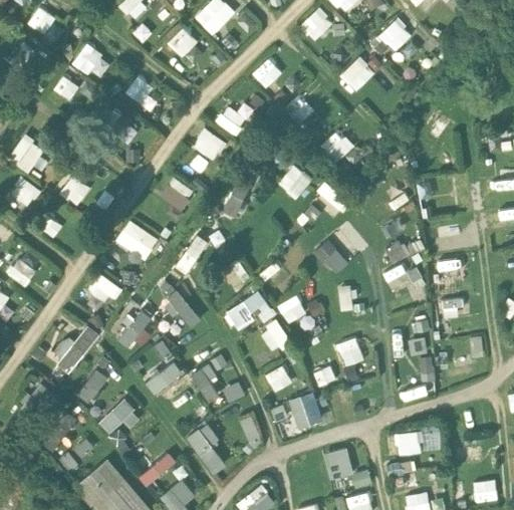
[(151,5),(145,0),(124,0),(119,5),(135,20),(151,5)]
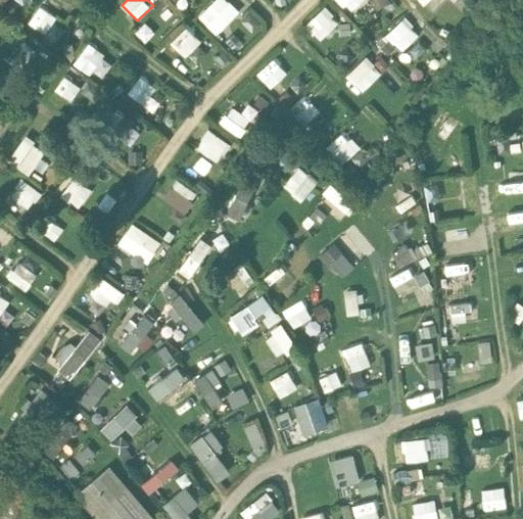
[(217,34),(236,12),(223,0),(214,0),(199,16),(217,34)]
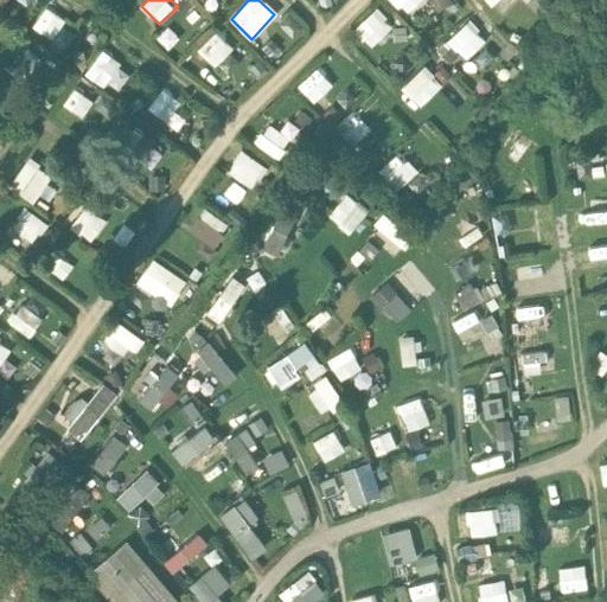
[(393,0),(407,14),(421,0),(393,0)]
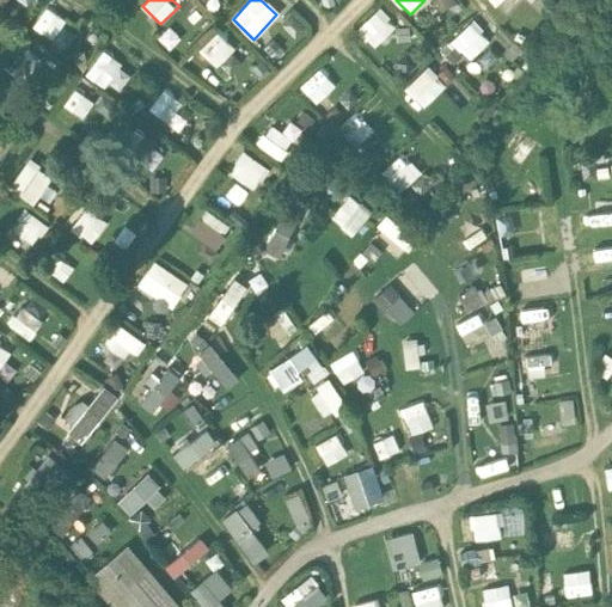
[(434,0),(442,13),(457,6),(453,0),(434,0)]
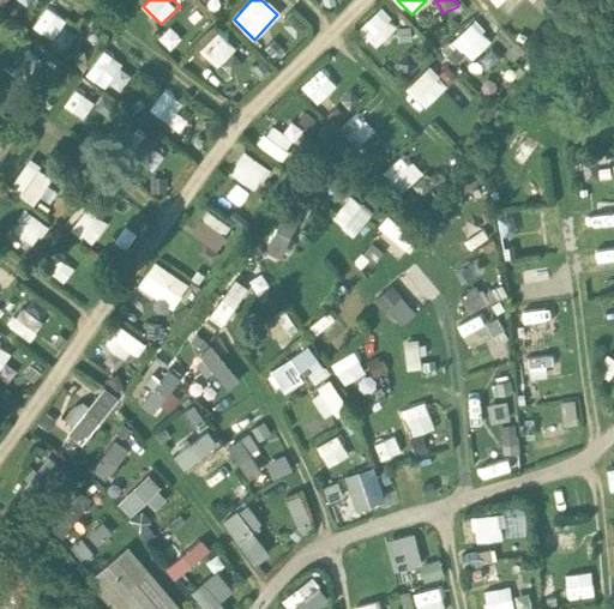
[(491,0),(507,17),(523,0),(528,0),(535,6),(540,0),(491,0)]
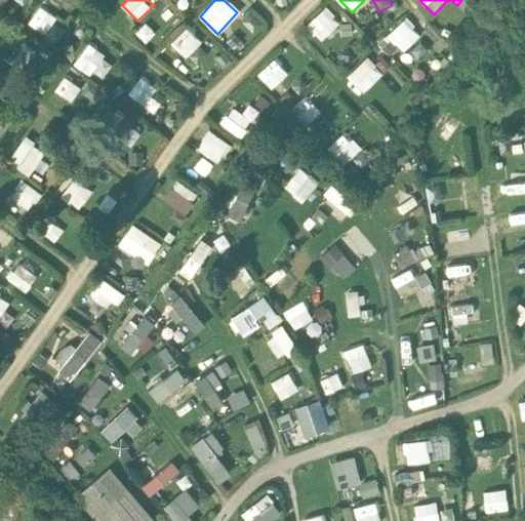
[(40,7),(29,26),(45,35),(55,17),(40,7)]
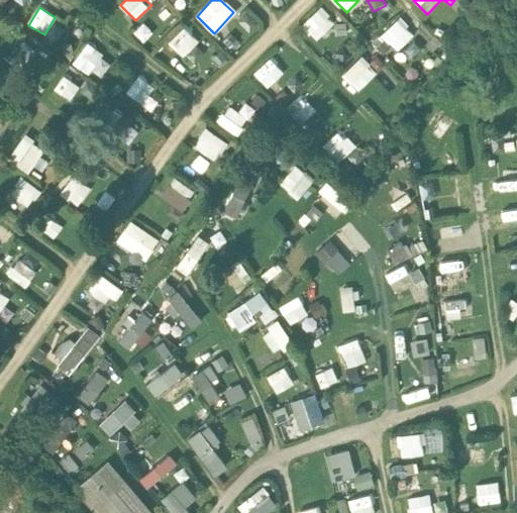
[(300,25),(315,41),(335,23),(320,7),(300,25)]
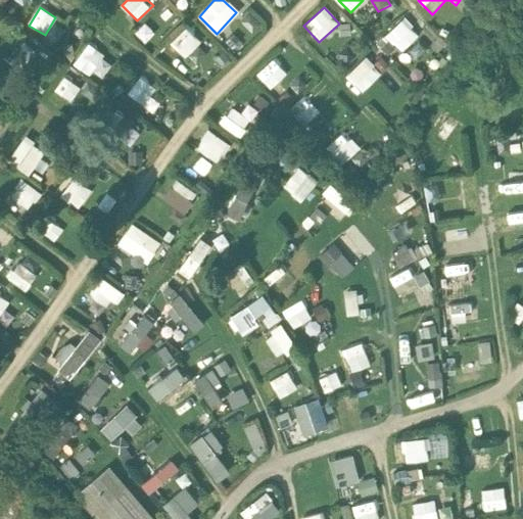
[(46,37),(56,42),(65,25),(56,19),(46,37)]
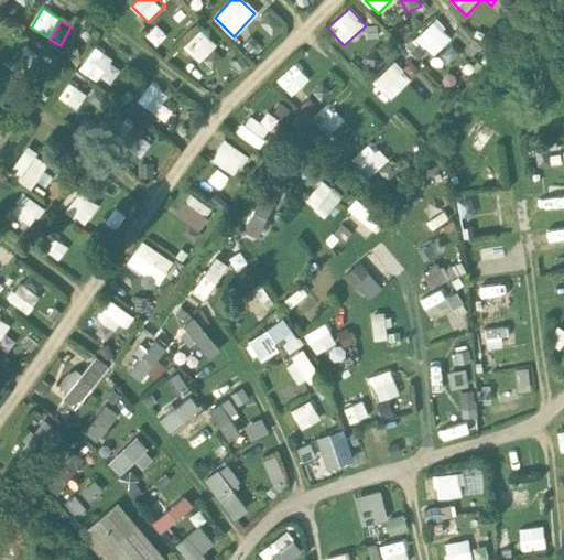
[(433,57),(452,39),(434,21),(415,39),(433,57)]
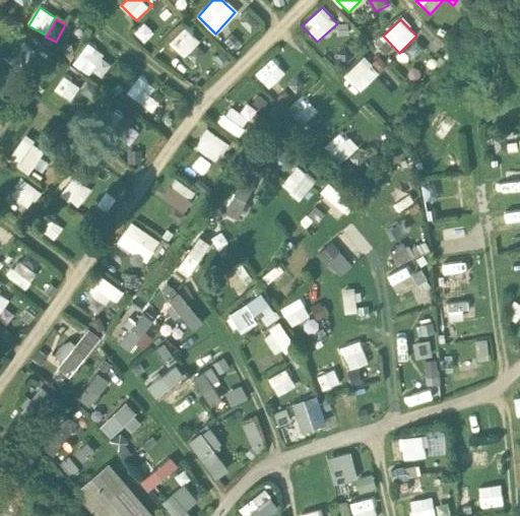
[(144,44),(154,35),(145,23),(135,33),(144,44)]
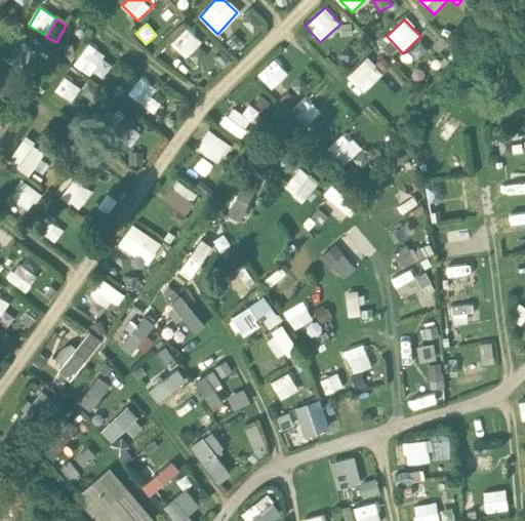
[(187,29),(171,45),(185,58),(189,54),(199,65),(211,51),(187,29)]
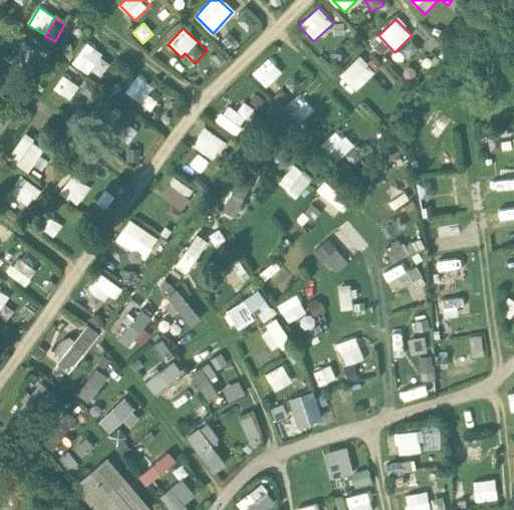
[(355,92),(375,73),(359,56),(339,75),(355,92)]
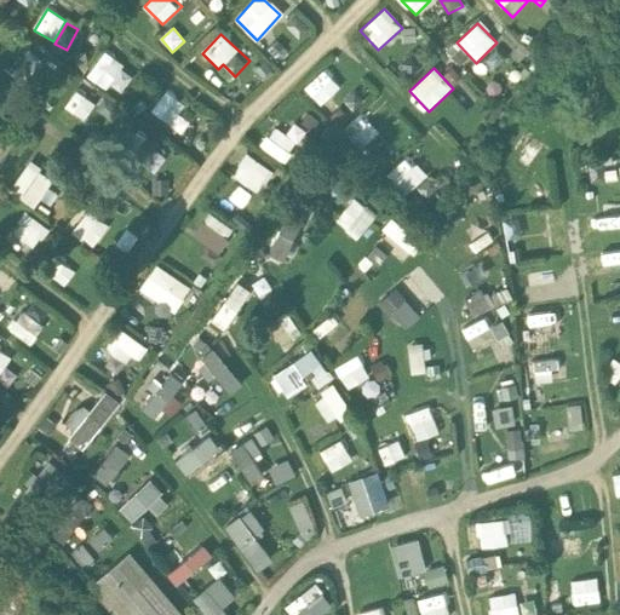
[(65,109),(85,120),(95,101),(74,91),(65,109)]
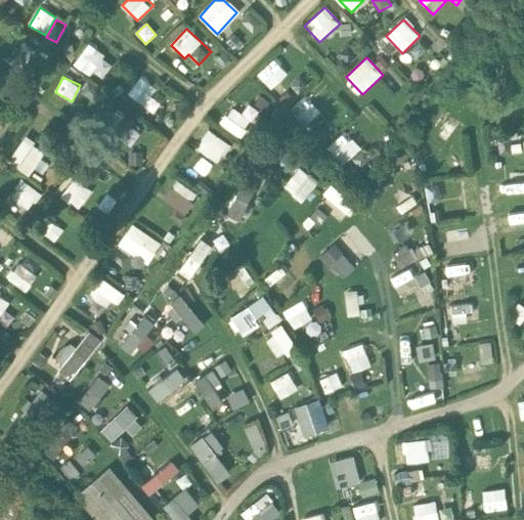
[(153,115),(164,99),(138,80),(127,95),(153,115)]
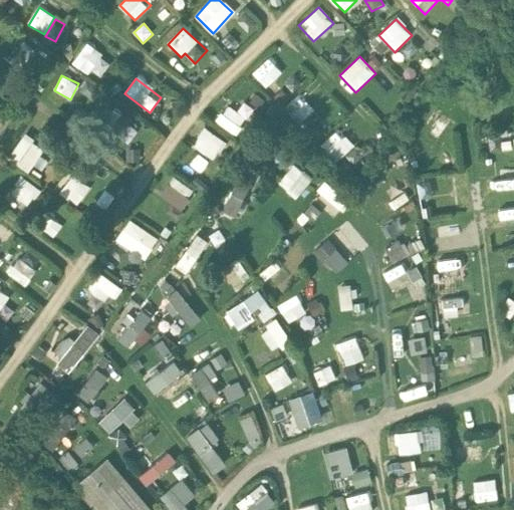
[(295,123),(313,113),(303,95),(285,105),(295,123)]
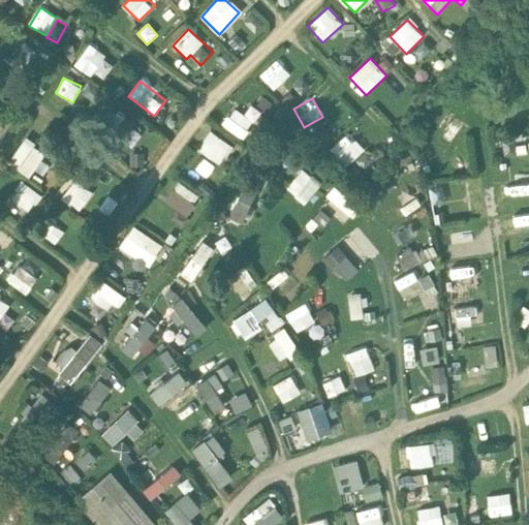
[(239,139),(252,123),(236,109),(222,124),(239,139)]
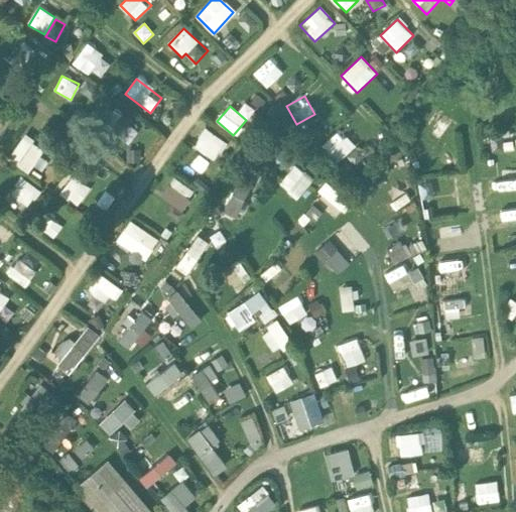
[(108,127),(127,145),(139,132),(120,115),(108,127)]
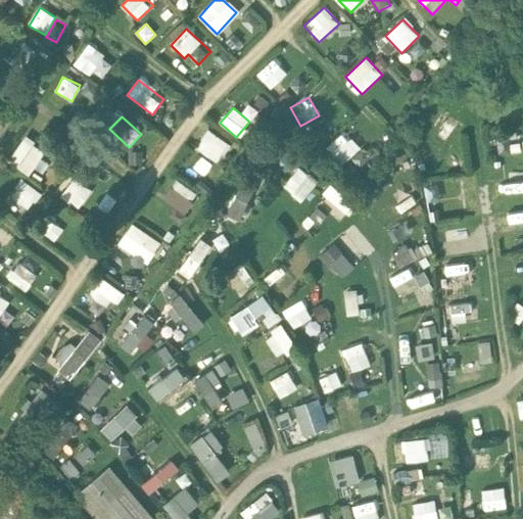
[(438,120),(431,133),(447,143),(455,129),(438,120)]
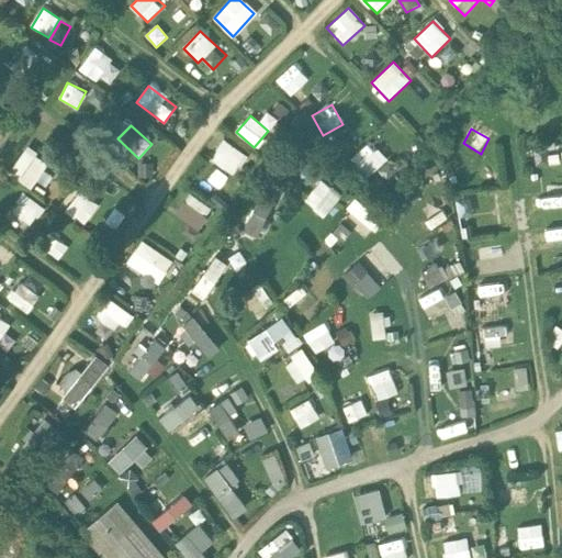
[(210,160),(232,176),(246,156),(224,140),(210,160)]
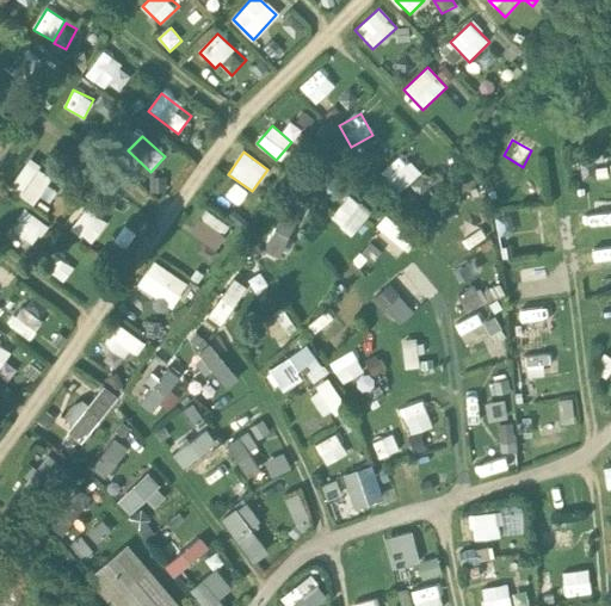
[(403,154),(381,174),(399,193),(421,174),(403,154)]
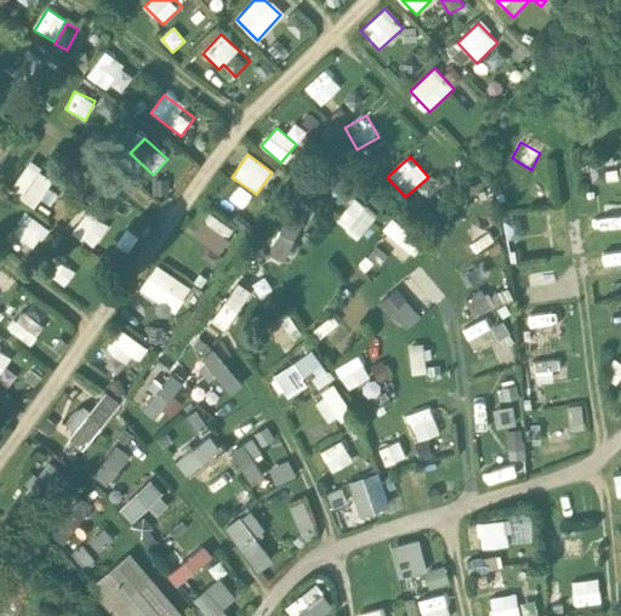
[(23,164),(11,197),(38,206),(50,174),(23,164)]
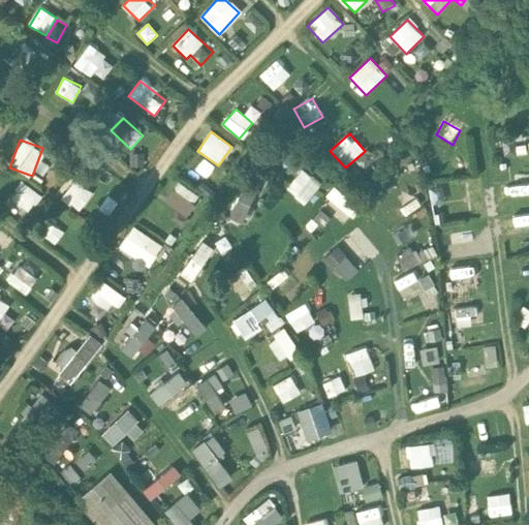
[(304,171),(286,191),(305,207),(321,187),(304,171)]
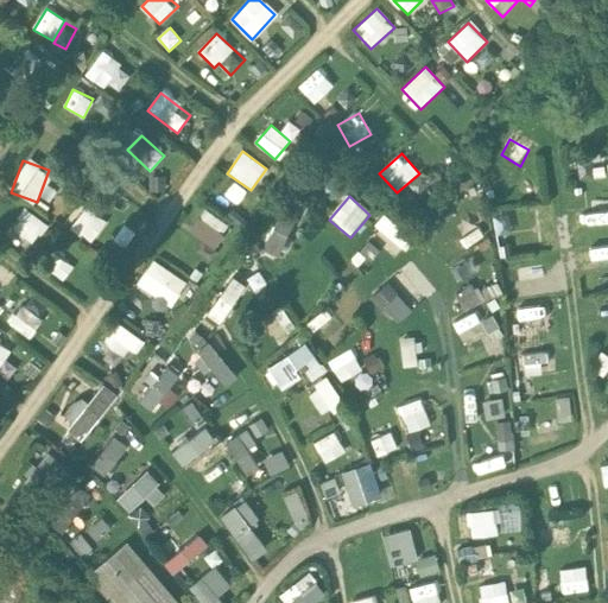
[(89,242),(108,222),(89,205),(70,226),(89,242)]
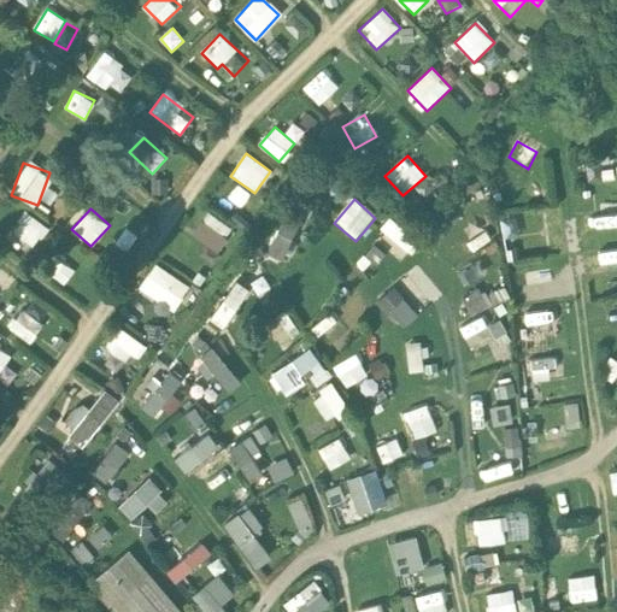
[(265,253),(280,260),(303,218),(288,211),(265,253)]
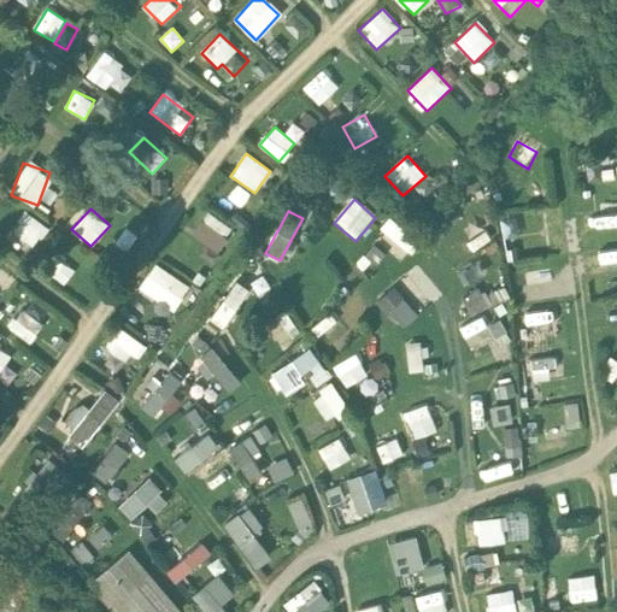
[(218,254),(234,231),(207,212),(191,235),(218,254)]
